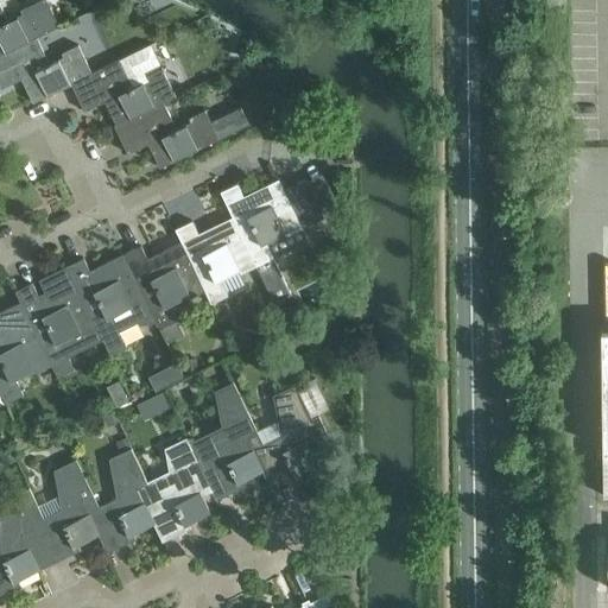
[(0,54),(37,36),(38,37),(61,26),(48,0),(39,0),(20,10),(23,13),(8,20),(0,1),(0,54)]
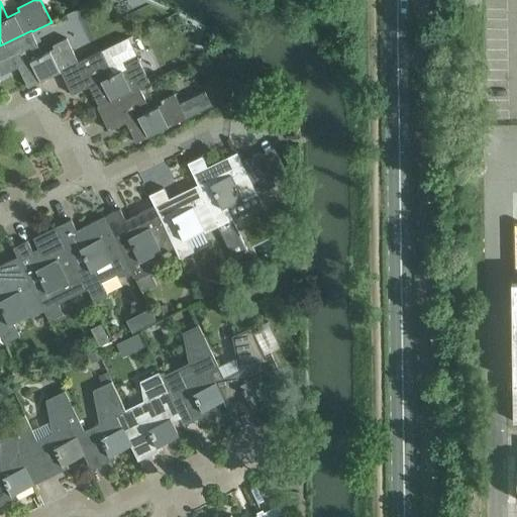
[(28,87),(41,81),(61,72),(61,71),(79,62),(67,37),(53,44),(55,47),(42,54),(32,31),(31,30),(0,45),(0,73),(1,75),(18,67),(28,87)]
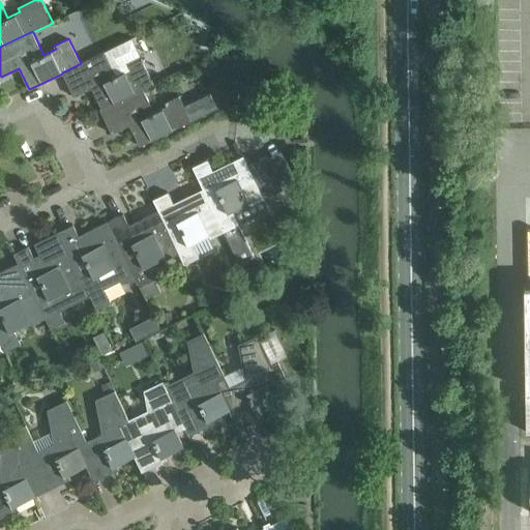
[(209,47),(211,48),(216,51),(223,38),(215,34),(209,47)]
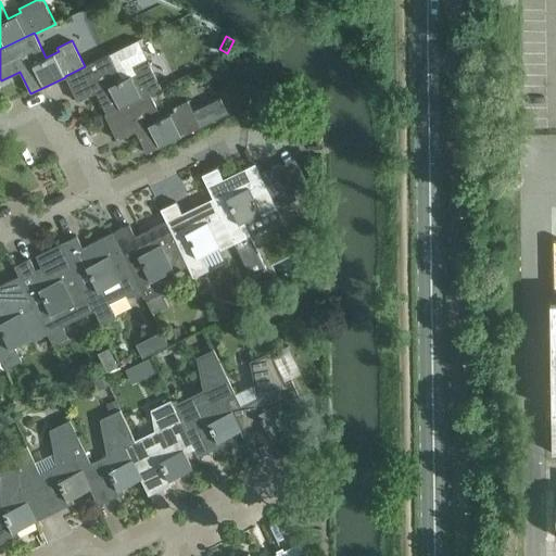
[(65,76),(65,77),(77,102),(96,92),(106,113),(106,114),(150,93),(162,88),(138,40),(85,66),(65,76)]
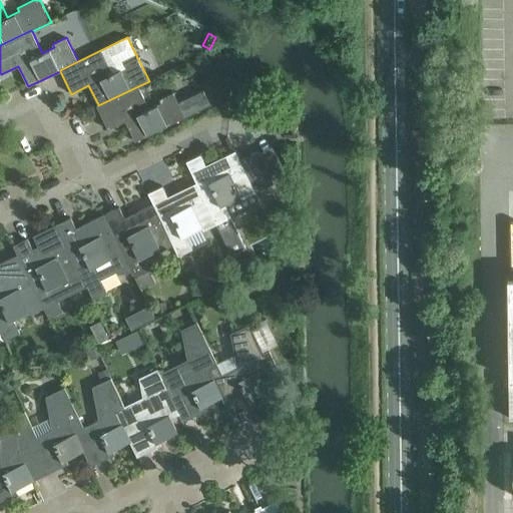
[(98,104),(96,105),(108,129),(125,121),(135,141),(210,105),(203,90),(178,102),(173,92),(159,99),(161,103),(149,108),(138,86),(98,105),(98,104)]
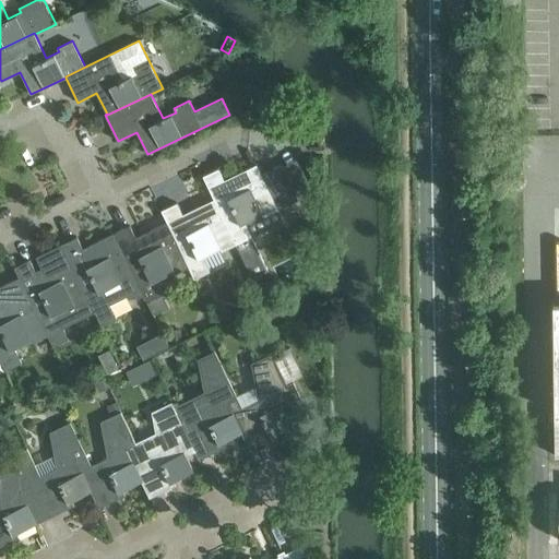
[(204,176),(203,177),(214,200),(215,200),(236,245),(252,278),(268,272),(251,238),(245,223),(262,215),(264,218),(278,211),(298,202),(296,198),(296,195),(282,166),(262,176),(258,166),(230,178),(233,182),(227,185),(225,181),(219,169),(204,176)]
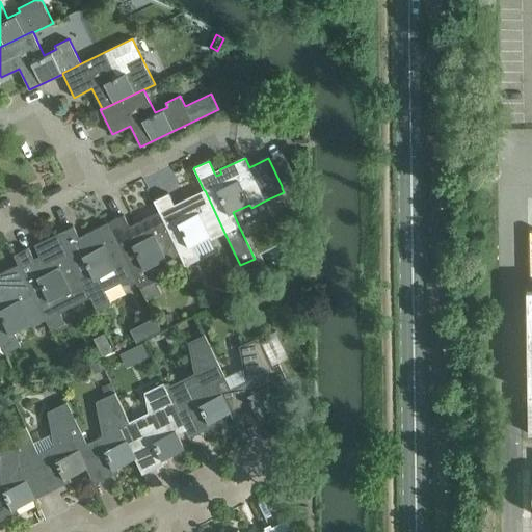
[(211,240),(224,233),(205,190),(204,190),(180,202),(182,206),(176,208),(169,193),(154,201),(159,212),(160,211),(181,255),(180,255),(185,266),(201,259),(201,258),(214,251),(215,248),(211,240)]
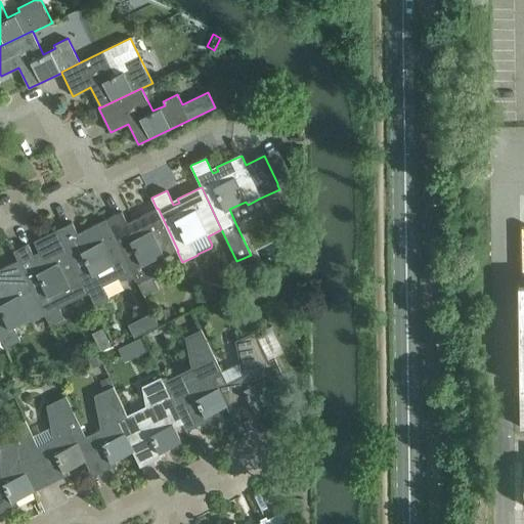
[(122,211),(107,218),(128,261),(136,277),(138,284),(139,284),(143,292),(144,295),(159,288),(158,285),(154,276),(146,263),(163,255),(164,257),(177,251),(178,251),(158,208),(157,209),(133,220),(134,223),(129,226),(127,222),(122,211)]
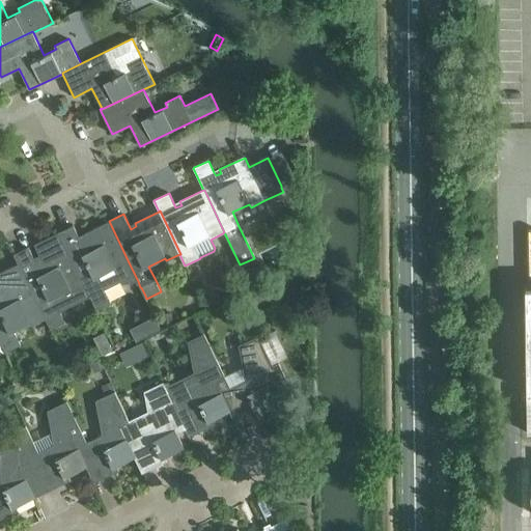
[(74,224),(58,231),(85,286),(89,297),(90,298),(96,309),(111,302),(105,290),(121,282),(122,284),(138,281),(130,264),(109,221),(84,232),(86,236),(80,239),(79,235),(74,224)]
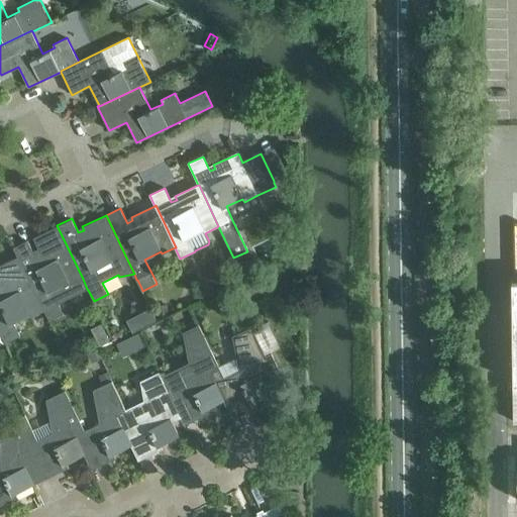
[(27,239),(13,245),(17,255),(18,255),(43,311),(44,311),(49,320),(64,313),(59,303),(87,289),(83,279),(57,225),(33,236),(39,250),(34,253),(27,239)]
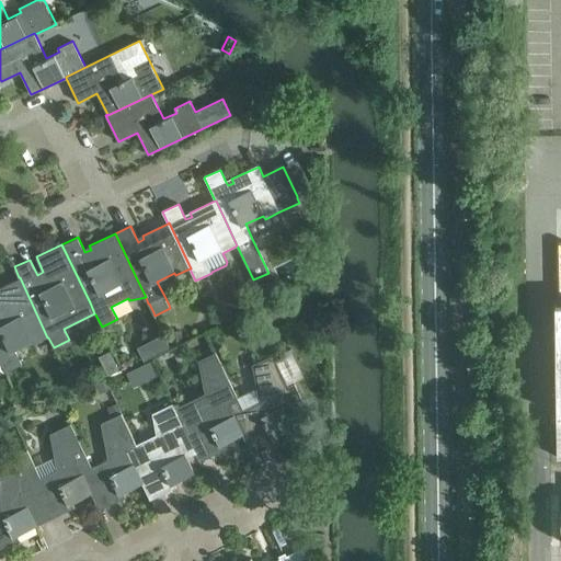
[(34,344),(47,338),(20,277),(19,277),(0,286),(0,357),(1,361),(7,373),(22,365),(15,351),(33,342),(34,344)]
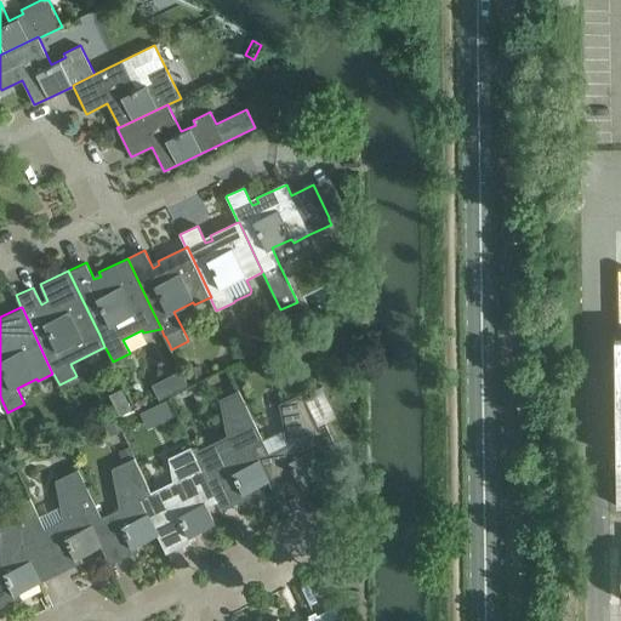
[(301,309),(285,317),(294,334),(309,328),(309,326),(301,309)]
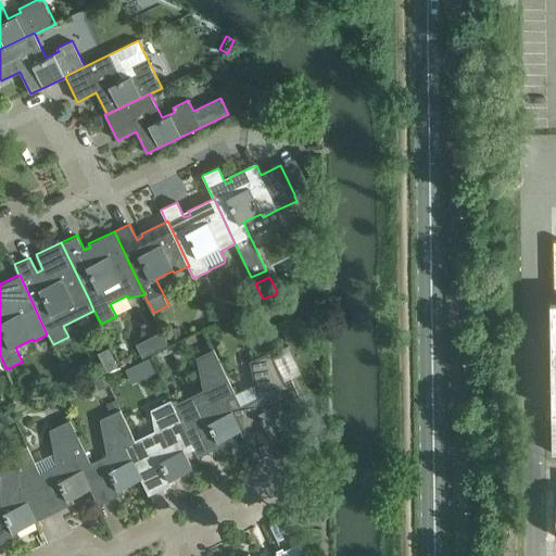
[(218,308),(214,311),(218,319),(227,315),(225,311),(218,308)]
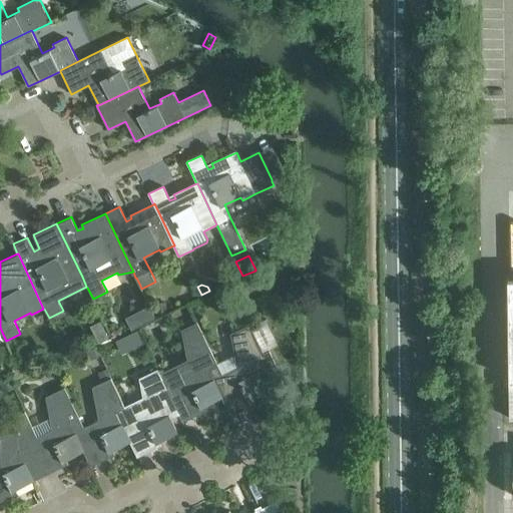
[(100,321),(90,326),(94,334),(98,343),(109,338),(100,321)]
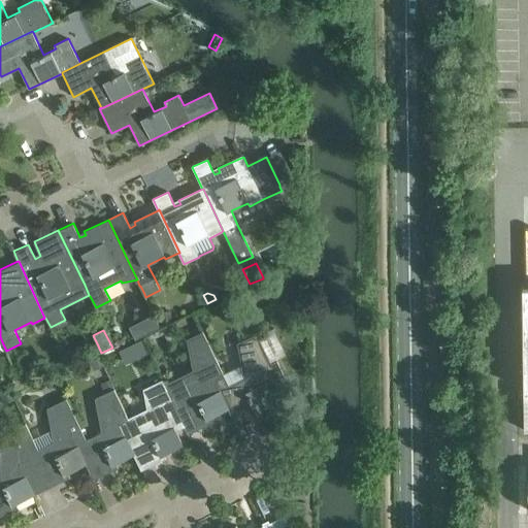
[(168,377),(163,381),(166,388),(185,426),(185,427),(188,434),(209,423),(207,420),(228,409),(215,380),(224,374),(202,330),(193,335),(199,348),(190,353),(193,369),(169,381),(168,377)]
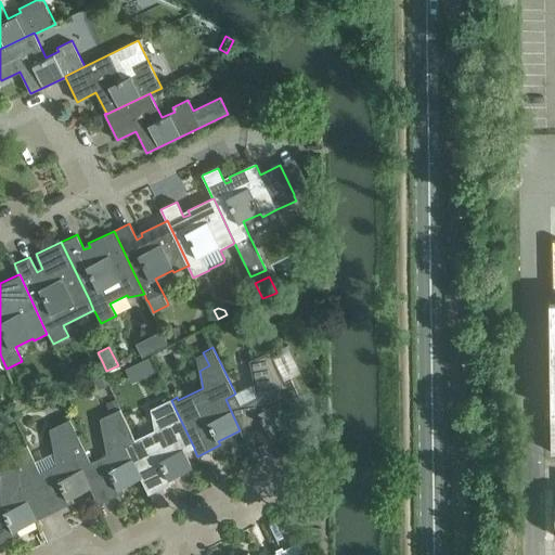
[(240,404),(235,394),(226,399),(240,430),(248,446),(271,435),(269,430),(292,420),(286,409),(301,401),(292,379),(285,383),(270,351),(249,361),(257,396),(240,404)]
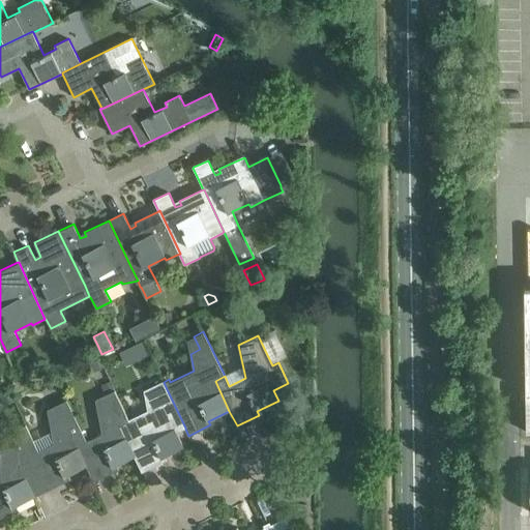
[(177,432),(185,429),(185,428),(167,389),(163,381),(144,390),(150,424),(135,432),(130,422),(120,427),(135,457),(142,472),(164,462),(162,458),(184,446),(177,432)]
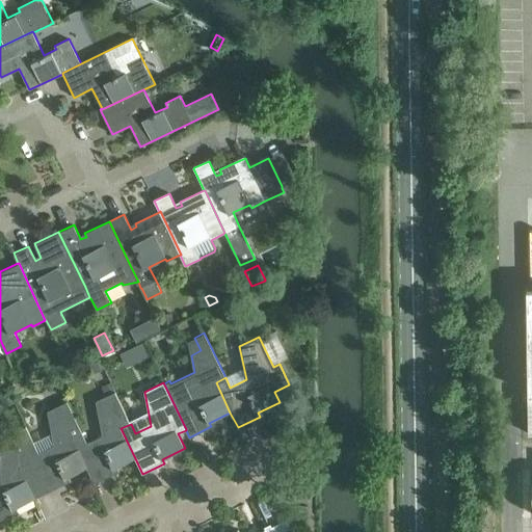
[(114,469),(135,458),(121,428),(131,424),(115,392),(96,401),(102,435),(86,443),(82,433),(72,437),(86,468),(94,483),(115,473),(114,469)]
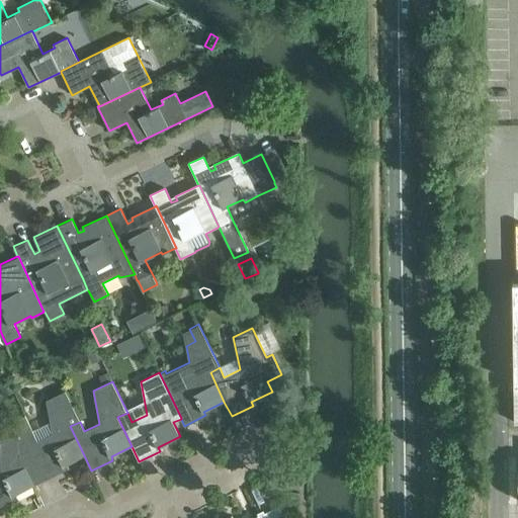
[(31,481),(32,481),(84,455),(70,426),(80,422),(65,391),(46,400),(53,433),(37,440),(32,431),(23,435),(30,450),(19,456),(31,481)]
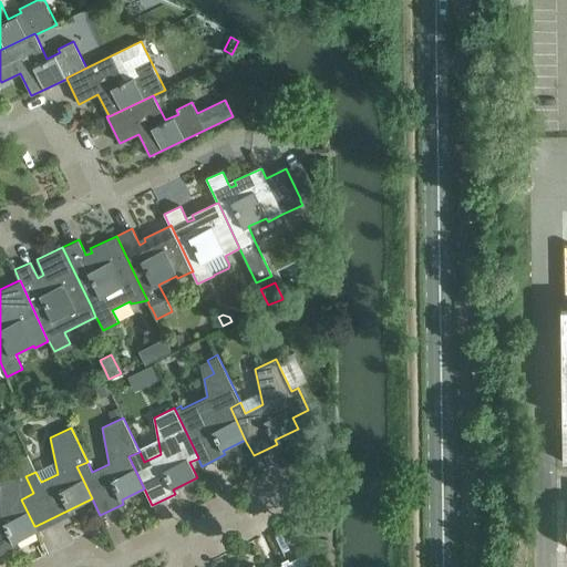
[(37,531),(35,526),(34,526),(21,500),(33,493),(26,476),(35,472),(28,454),(0,466),(0,500),(1,506),(0,506),(0,554),(16,546),(13,542),(37,531)]
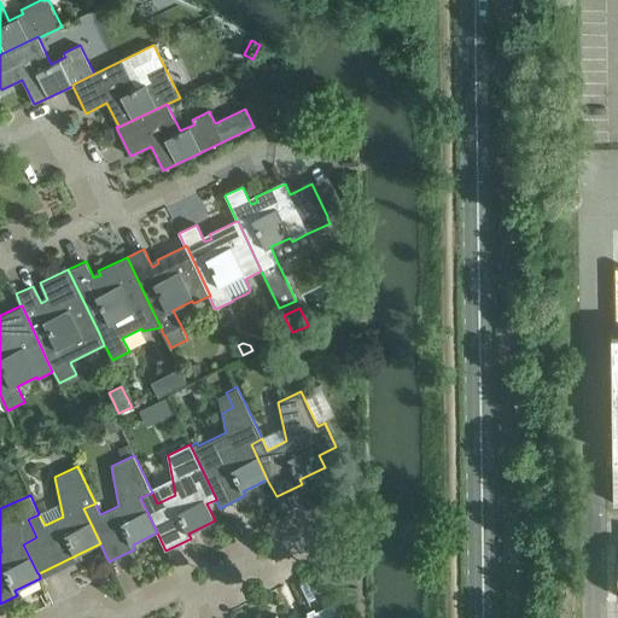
[(305,616),(305,617),(336,617),(337,611),(333,602),(305,616)]
